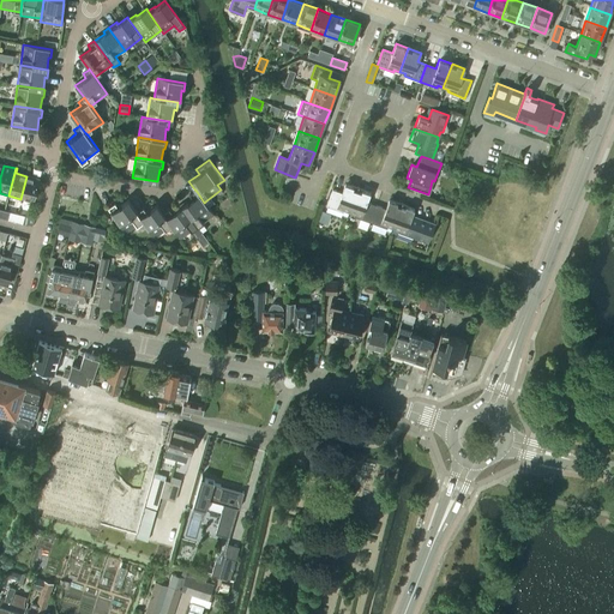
[(26,176),(20,199),(34,202),(38,179),(26,176)]
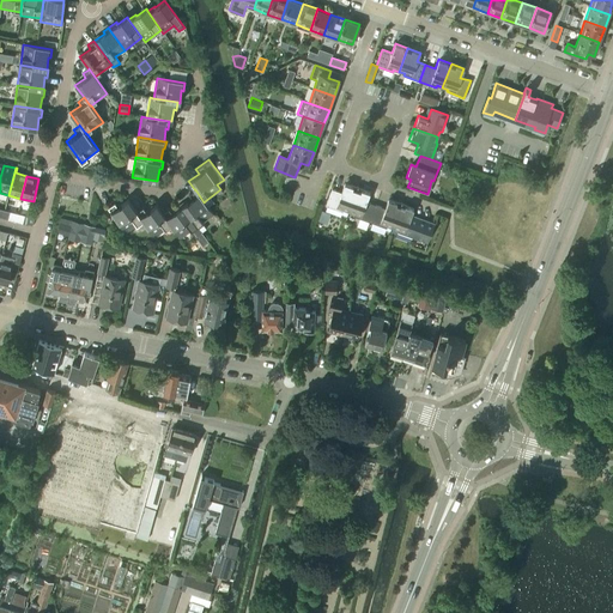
[(347,212),(357,188),(344,184),(340,193),(331,189),(325,206),(341,212),(343,211),(347,212)]
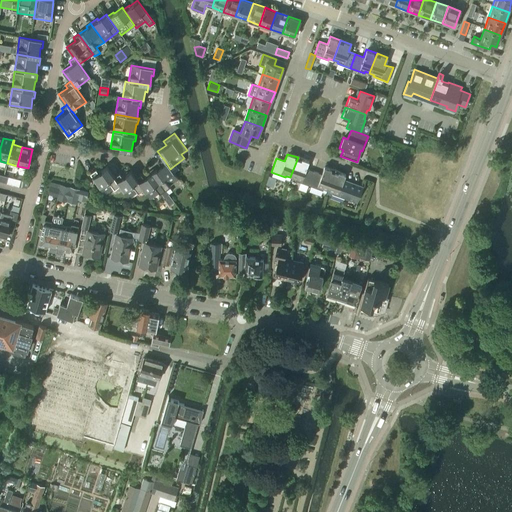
[(308,186),(313,172),(305,169),(308,161),(298,157),(290,177),(295,179),(294,181),(308,186)]
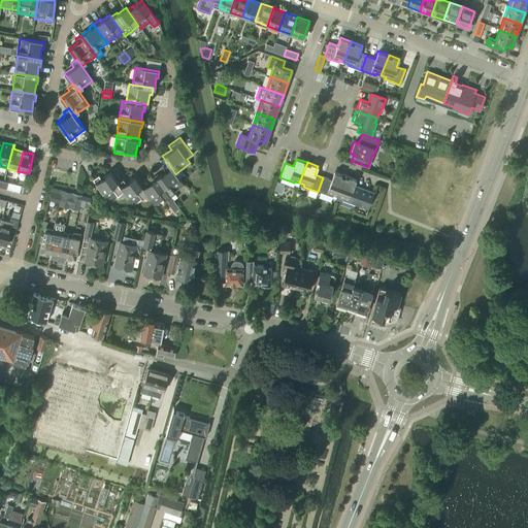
[(184,185),(176,173),(175,174),(168,163),(168,164),(162,167),(165,170),(156,177),(169,195),(184,185)]
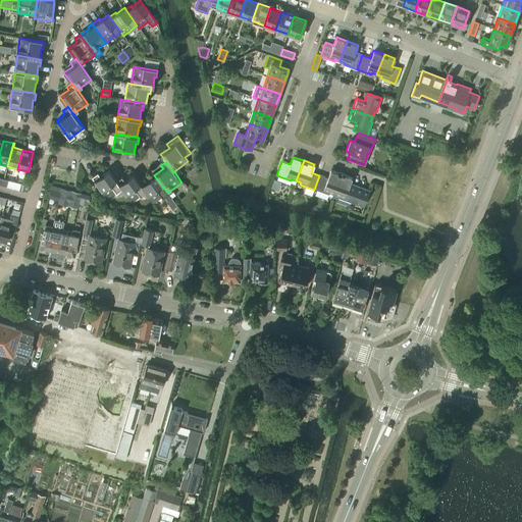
[(116,180),(108,169),(99,176),(97,172),(91,177),(107,198),(121,188),(116,180)]
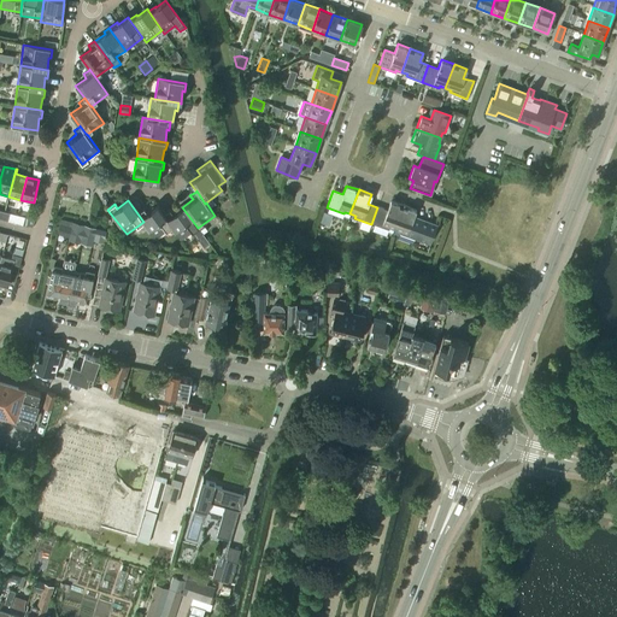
[(394,230),(404,206),(391,201),(387,211),(377,207),(371,224),(388,230),(388,228),(394,230)]
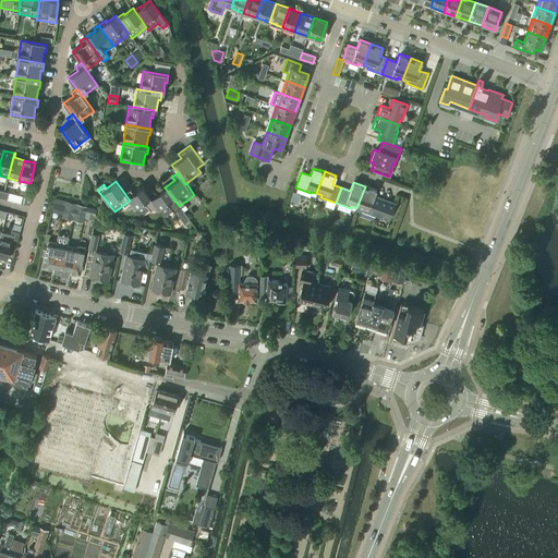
[(147,194),(142,185),(132,192),(130,189),(124,193),(130,201),(141,216),(155,205),(156,205),(147,194)]
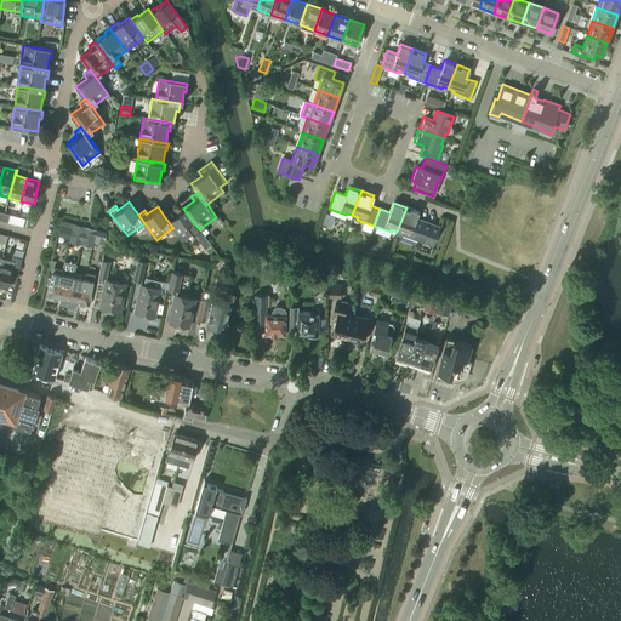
[(406,208),(397,232),(403,233),(402,235),(432,248),(439,229),(415,221),(419,212),(406,208)]
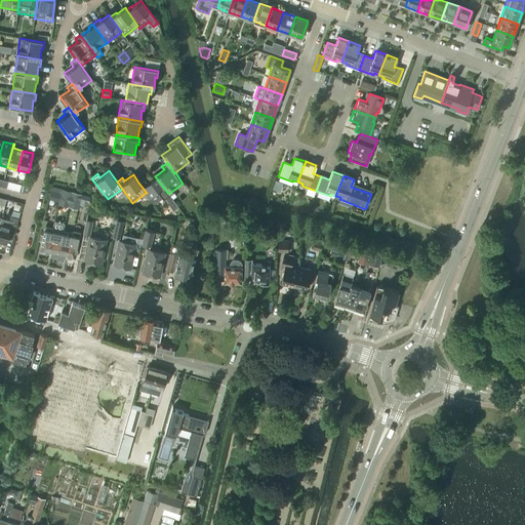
[(147,193),(146,193),(154,205),(164,198),(167,203),(172,199),(168,194),(155,176),(147,182),(145,178),(138,183),(147,193)]
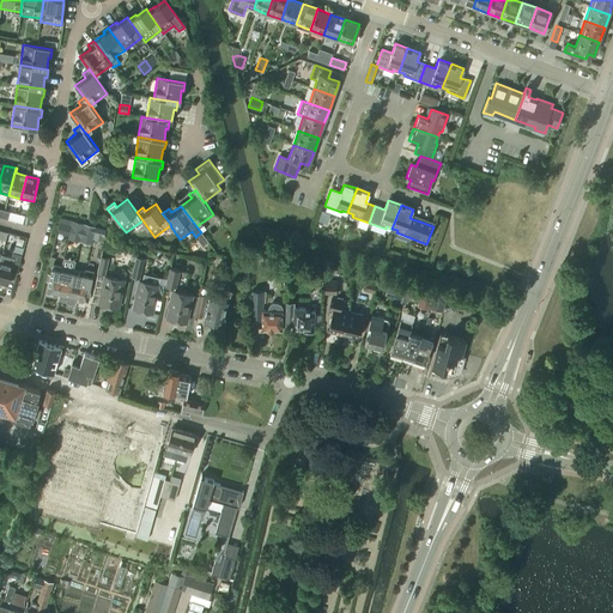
[(24,214),(23,223),(28,224),(31,225),(34,217),(29,217),(24,214)]
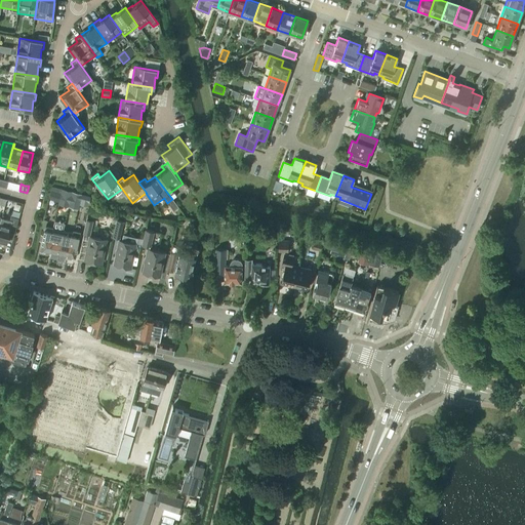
[(52,187),(48,200),(58,202),(57,204),(65,206),(69,207),(72,191),(52,187)]
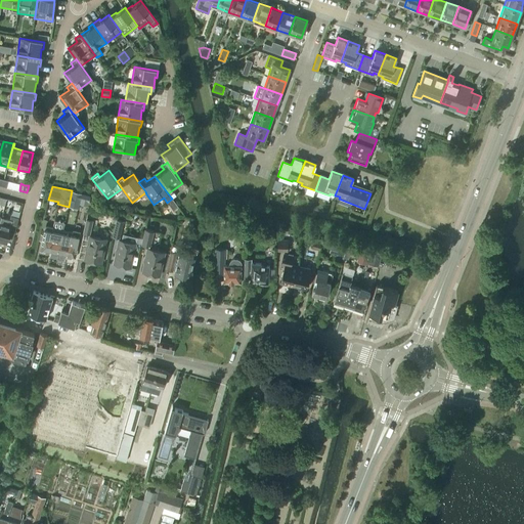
[(72,190),(69,207),(78,209),(79,204),(82,193),(72,190)]
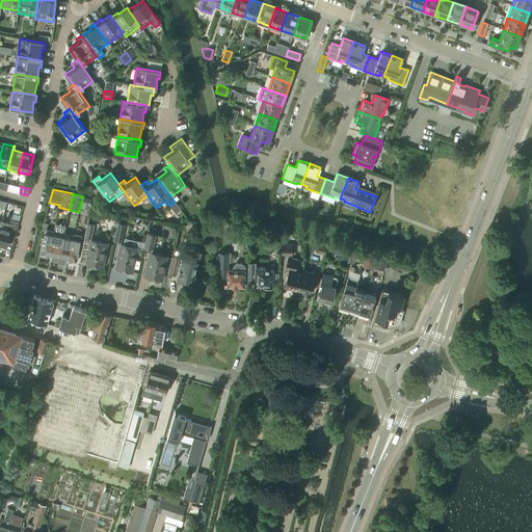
[(83,196),(80,207),(89,209),(91,198),(83,196)]
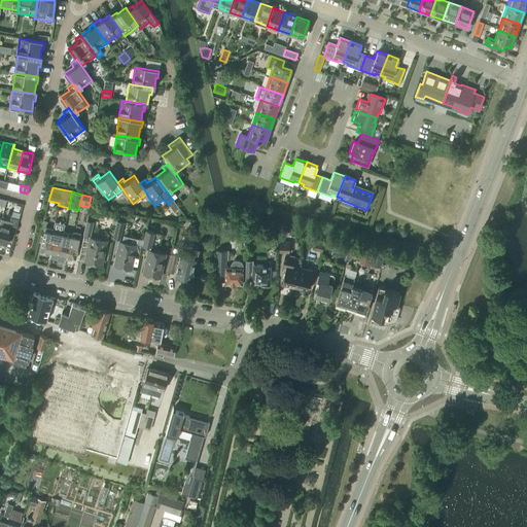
[(0,224),(0,225),(0,245),(5,246),(8,235),(14,236),(19,220),(21,213),(20,213),(12,211),(10,218),(10,220),(2,218),(0,224)]
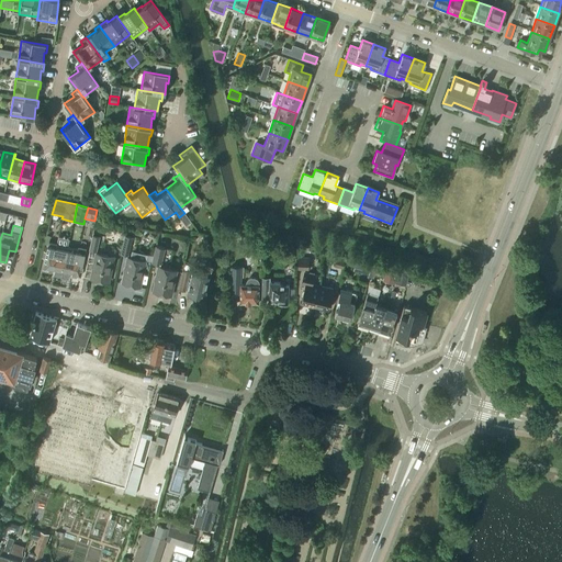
[(217,232),(217,244),(228,244),(228,233),(217,232)]
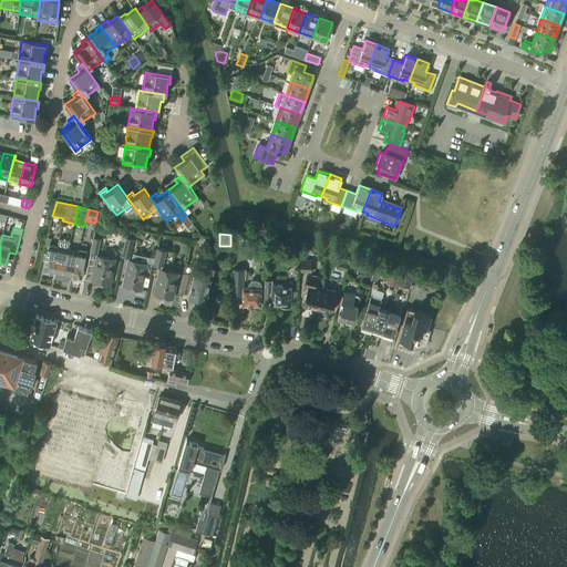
[(100,238),(93,237),(91,253),(98,254),(100,238)]
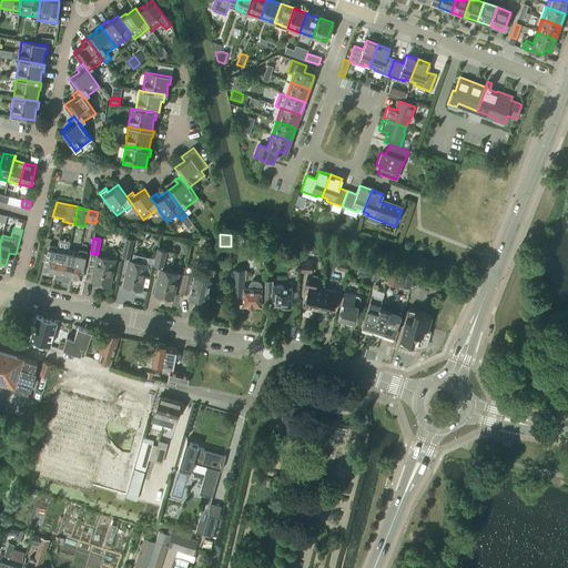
[(122,257),(129,259),(132,240),(127,239),(122,257)]
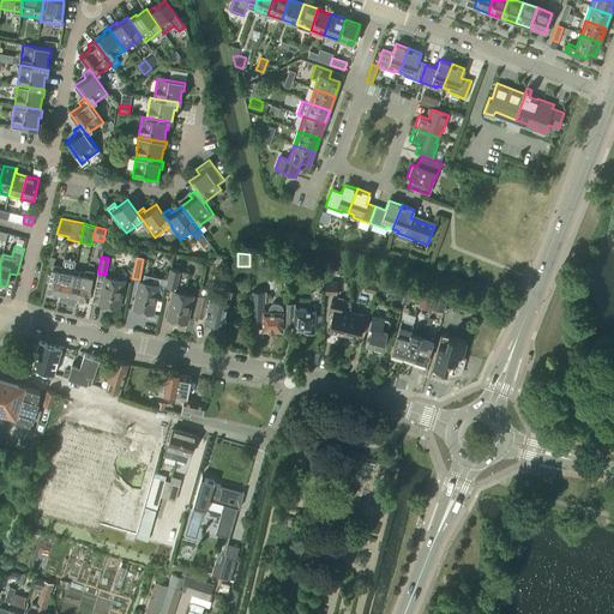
[(47,294),(56,296),(61,277),(58,277),(60,265),(53,264),(52,266),(47,294)]
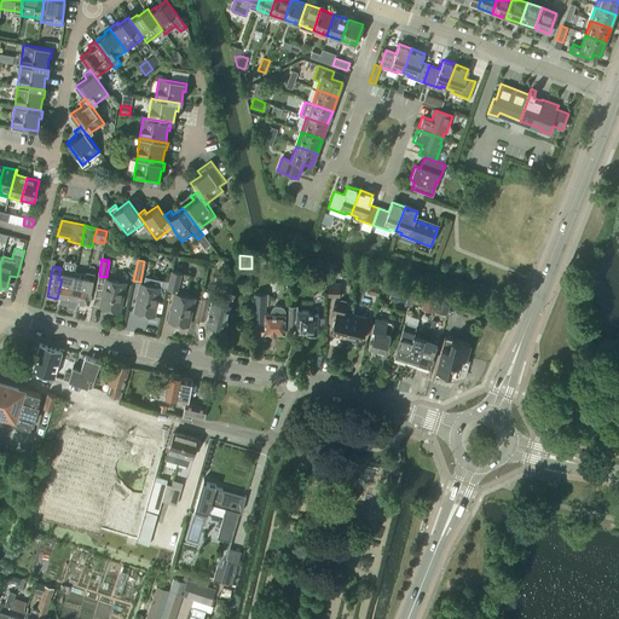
[(71,281),(74,273),(74,272),(63,270),(63,268),(61,267),(58,279),(62,279),(57,299),(59,299),(58,301),(67,304),(71,281)]
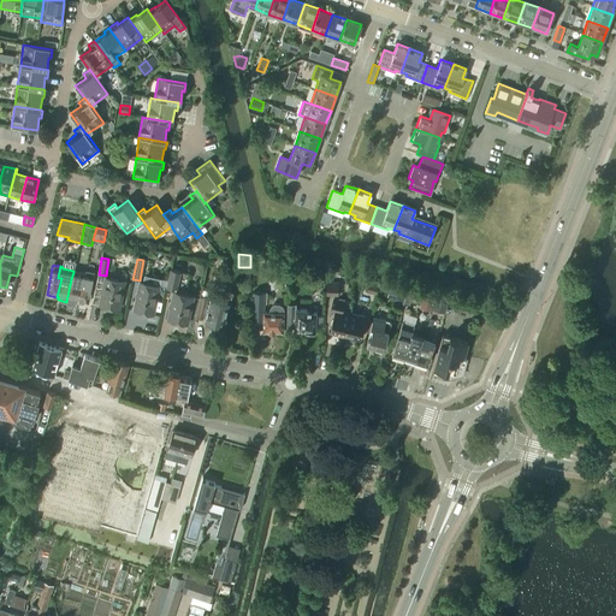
[(179,272),(170,270),(166,289),(176,291),(179,272)]
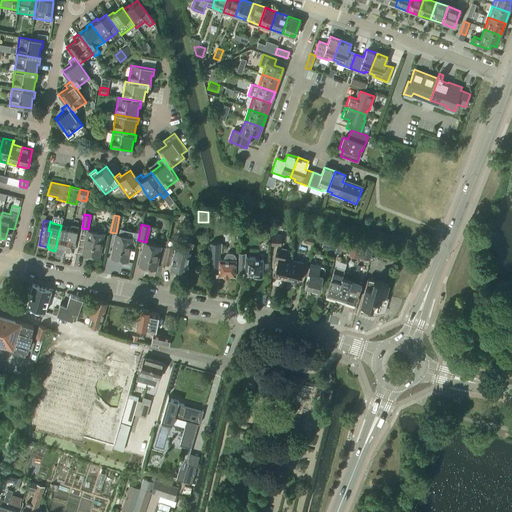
[(68,235),(64,250),(73,252),(78,227),(71,225),(71,228),(70,228),(69,235),(68,235)]
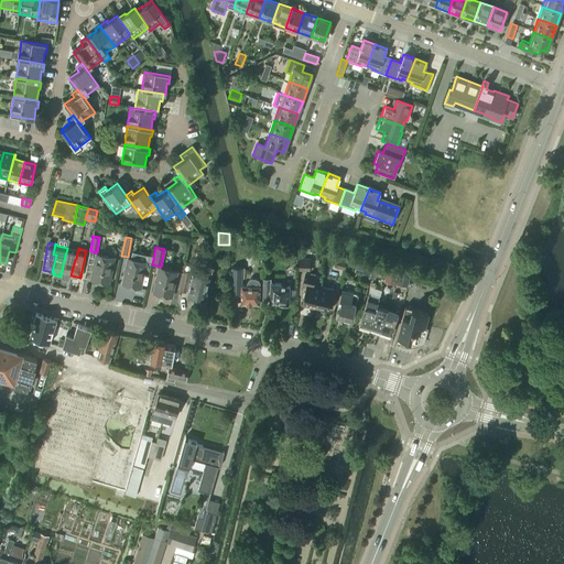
[(76,259),(77,251),(67,249),(65,256),(61,277),(68,278),(69,275),(71,275),(75,259),(76,259)]
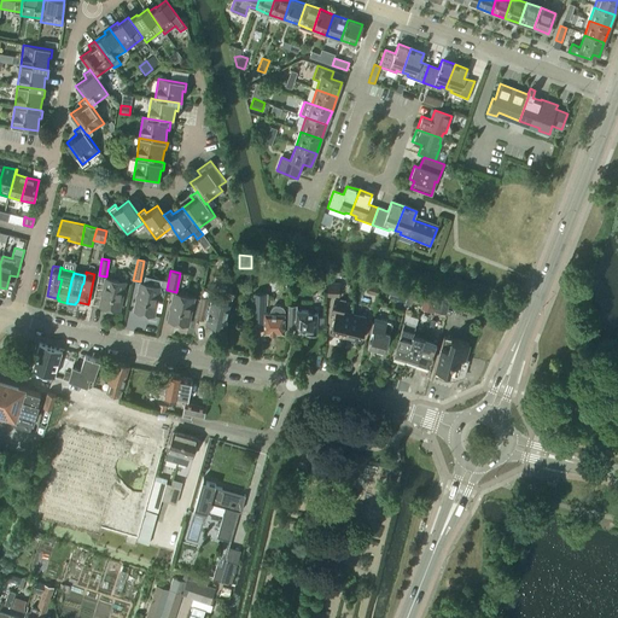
[(105,279),(99,307),(120,312),(126,284),(105,279)]
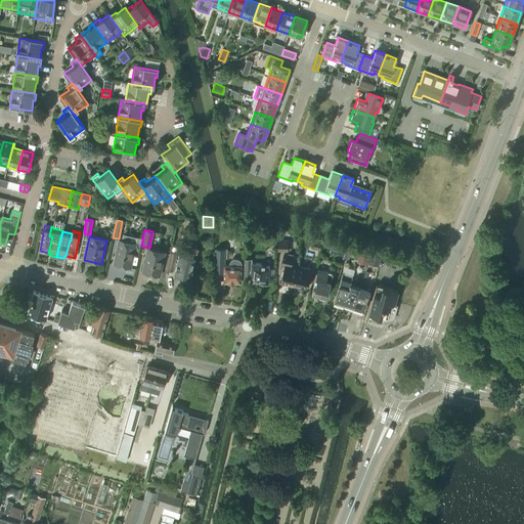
[(135,244),(118,241),(114,264),(130,267),(135,244)]
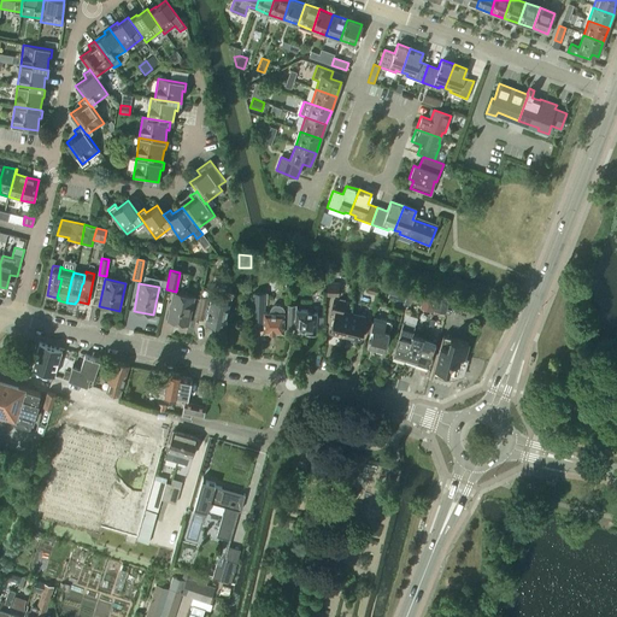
[(345,336),(350,313),(341,312),(345,301),(336,299),(336,297),(338,297),(338,285),(327,283),(325,295),(334,297),(330,312),(334,313),(329,333),(345,336)]
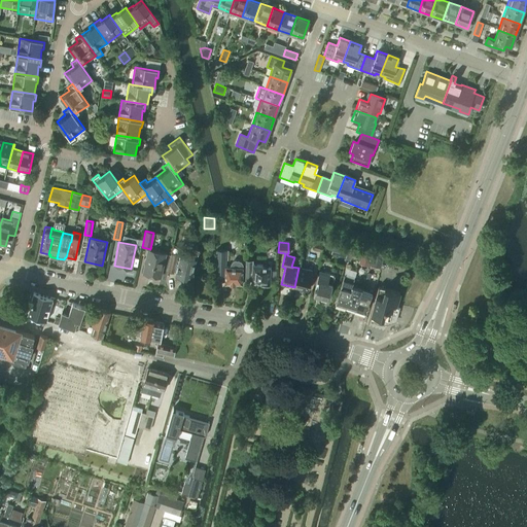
[(313,249),(321,251),(323,244),(315,242),(313,249)]
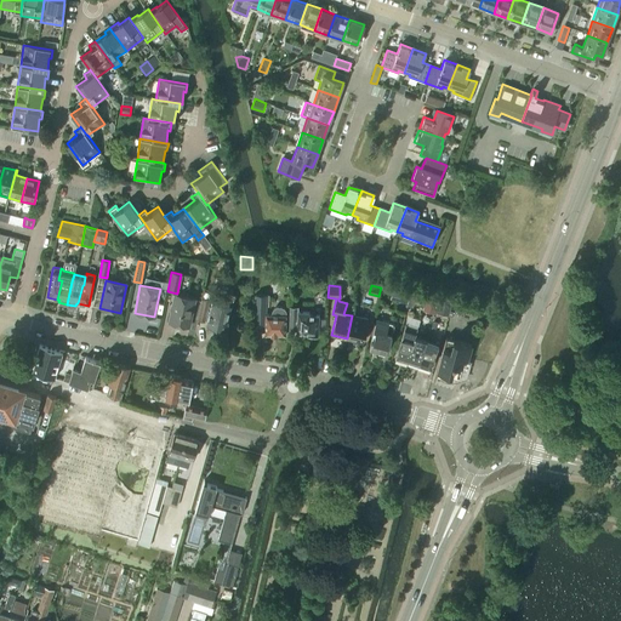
[(392,288),(389,300),(397,301),(408,303),(410,292),(399,290),(392,288)]
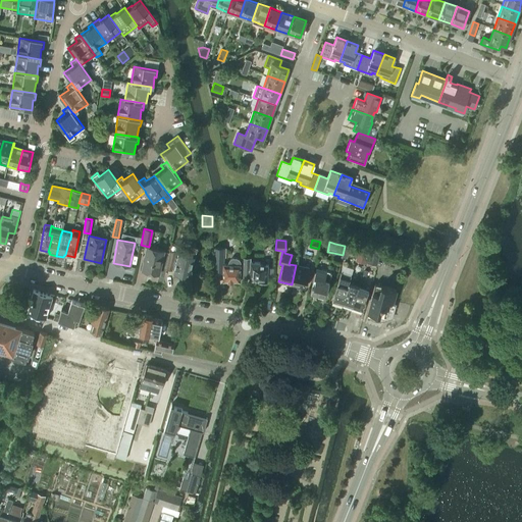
[(343,255),(343,257),(347,258),(349,253),(357,256),(359,250),(345,246),(343,255)]
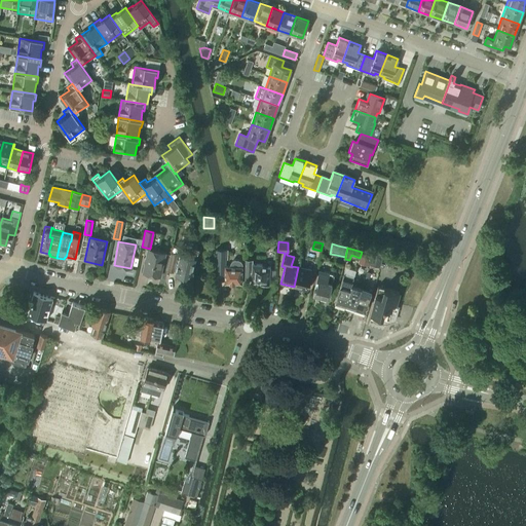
[(225,271),(224,282),(224,284),(242,285),(242,267),(242,264),(241,261),(238,259),(234,259),(232,261),(230,263),(230,267),(226,266),(226,250),(216,249),(216,269),(219,269),(219,271),(225,271)]
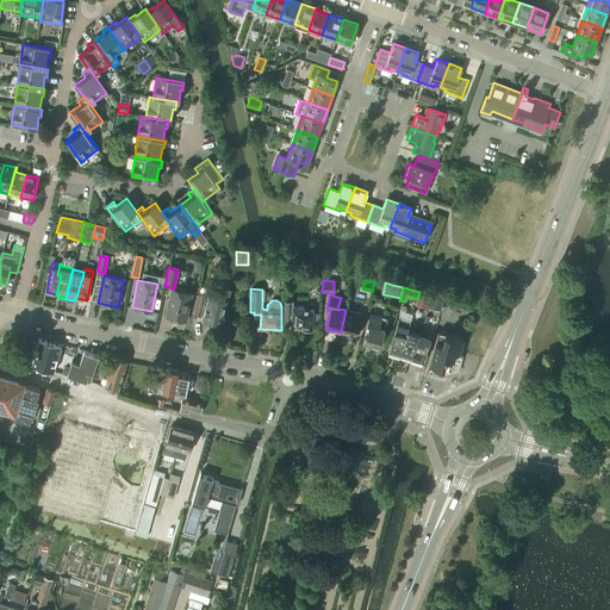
[(192,294),(172,290),(165,318),(185,322),(192,294)]
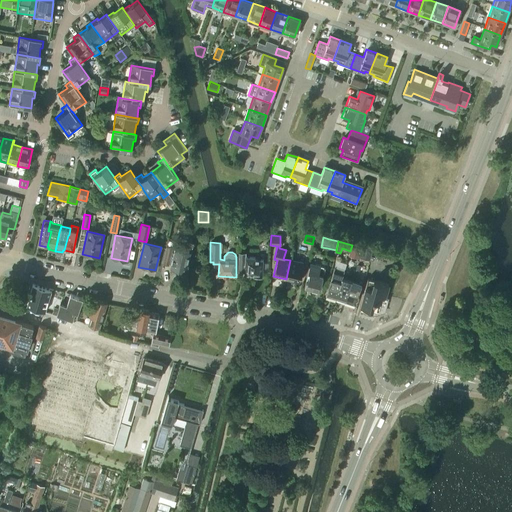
[(350,251),(348,256),(359,259),(359,258),(362,247),(352,245),(350,251)]
